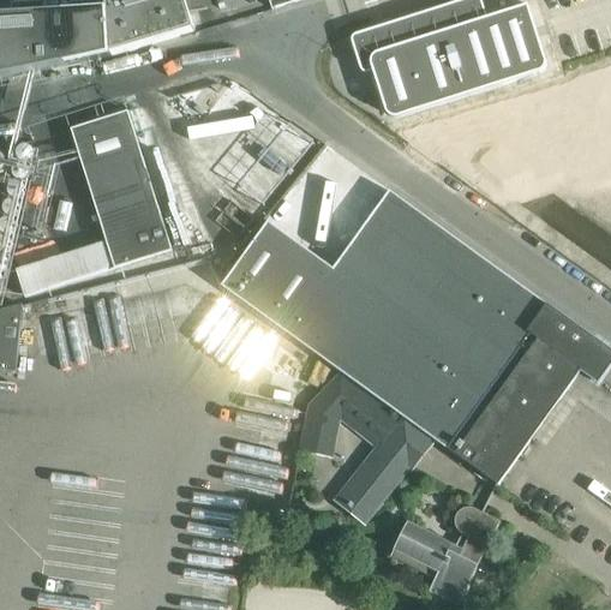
[(0,72),(63,61),(63,63),(108,53),(192,28),(184,0),(106,0),(102,1),(102,3),(103,9),(0,15),(0,72)]
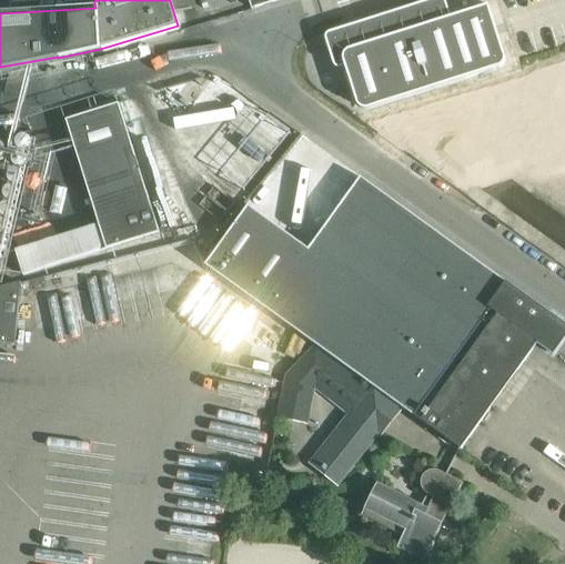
[(94,2),(94,1),(94,0),(8,0),(9,9),(94,2)]
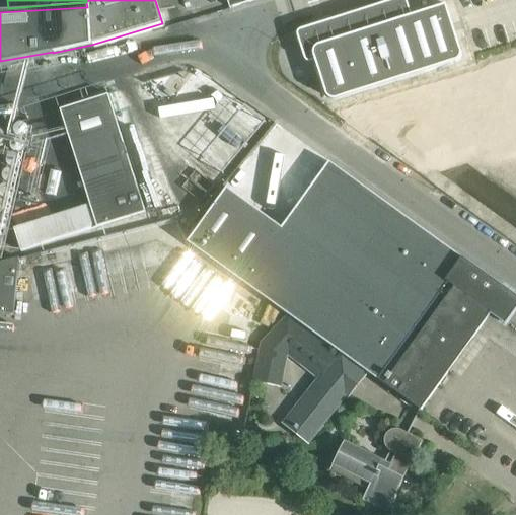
[(311,49),(311,51),(311,52),(311,53),(312,57),(323,90),(323,91),(324,92),(324,93),(325,94),(326,95),(327,95),(328,96),(329,96),(330,96),(332,96),(333,96),(334,96),(335,96),(451,58),(452,58),(453,57),(454,57),(455,56),(456,55),(457,54),(457,53),(458,52),(458,51),(458,50),(458,48),(458,47),(457,47),(443,1),(409,12),(317,42),(316,42),(315,43),(314,44),(313,44),(312,45),(312,46),(311,47),(311,48),(311,49)]
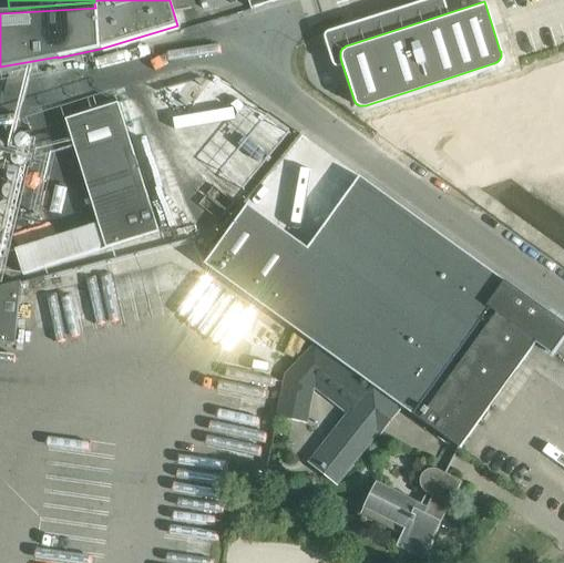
[(8,232),(12,245),(20,272),(156,228),(115,100),(63,116),(95,219),(38,237),(33,224),(8,232)]
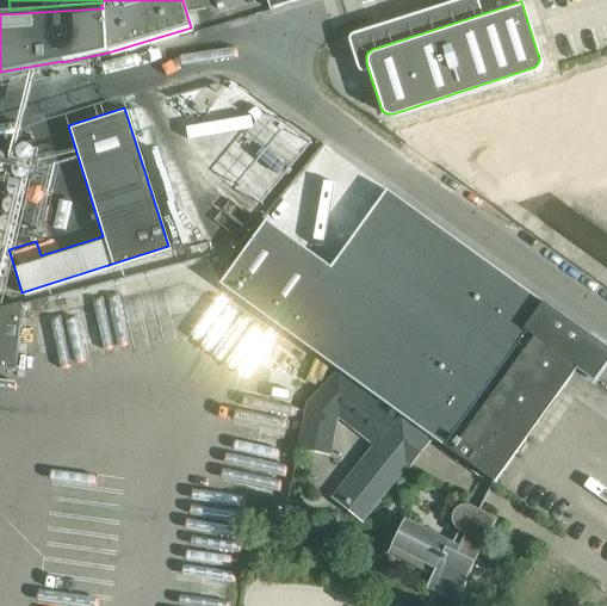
[(19,158),(20,158),(23,158),(25,158),(28,156),(29,155),(30,154),(31,152),(31,149),(31,147),(30,146),(29,144),(29,143),(26,142),(25,141),(23,141),(19,142),(18,142),(17,143),(16,144),(14,146),(14,148),(14,149),(14,150),(14,153),(16,154),(17,156),(19,158)]
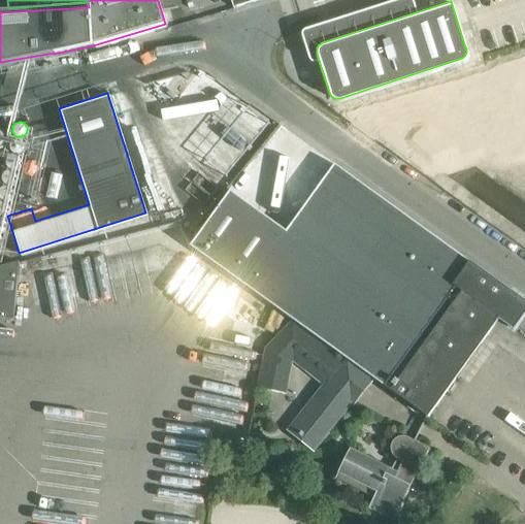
[(12,152),(14,152),(17,153),(19,152),(20,151),(22,150),(23,149),(23,146),(23,144),(23,143),(23,141),(21,139),(20,138),(18,138),(15,137),(13,138),(12,138),(10,139),(9,140),(9,142),(8,143),(8,144),(8,146),(9,148),(9,150),(11,151),(12,152)]
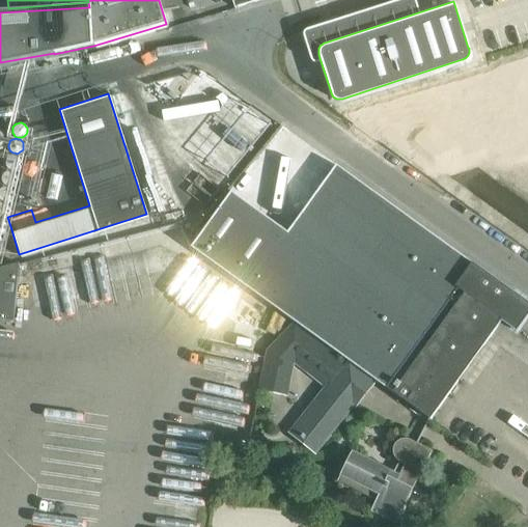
[(20,160),(19,158),(18,157),(16,155),(14,155),(11,155),(10,155),(8,155),(7,156),(6,158),(5,159),(5,160),(4,162),(5,163),(5,164),(6,166),(7,167),(8,168),(10,169),(12,169),(15,168),(17,167),(18,166),(19,165),(20,163),(20,162),(20,160)]
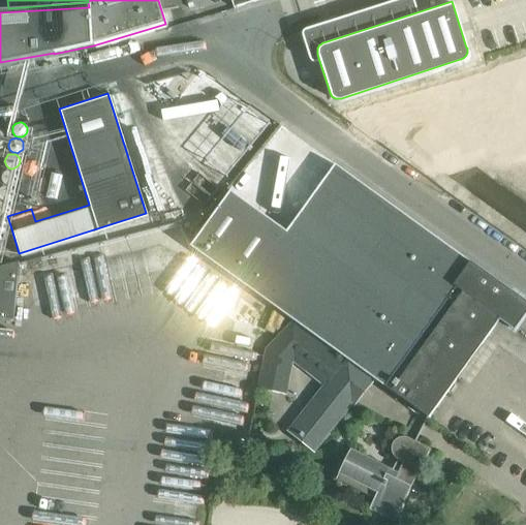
[(525,309),(525,301),(333,161),(284,228),(228,188),(188,244),(291,318),(373,376),(426,414),(497,316),(513,328),(525,309)]
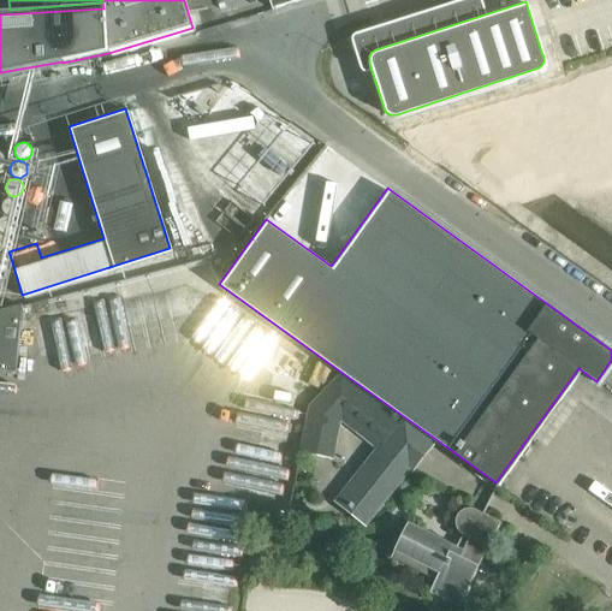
[(6,213),(7,214),(10,214),(13,214),(15,213),(16,211),(17,209),(18,207),(18,206),(18,203),(17,202),(16,200),(13,199),(11,197),(9,197),(6,197),(4,200),(3,201),(1,202),(1,203),(1,206),(1,207),(1,209),(3,211),(4,212),(6,213)]
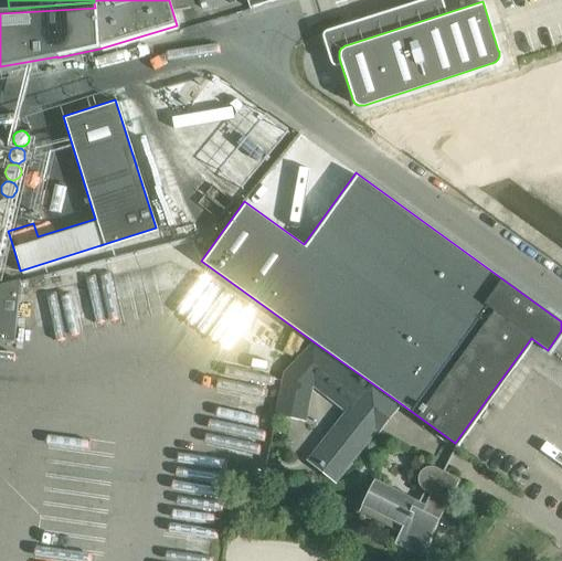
[(12,204),(12,202),(11,200),(9,199),(7,198),(4,198),(1,199),(0,200),(0,212),(1,212),(3,213),(6,213),(8,213),(10,212),(11,210),(12,209),(12,207),(12,205),(12,204)]
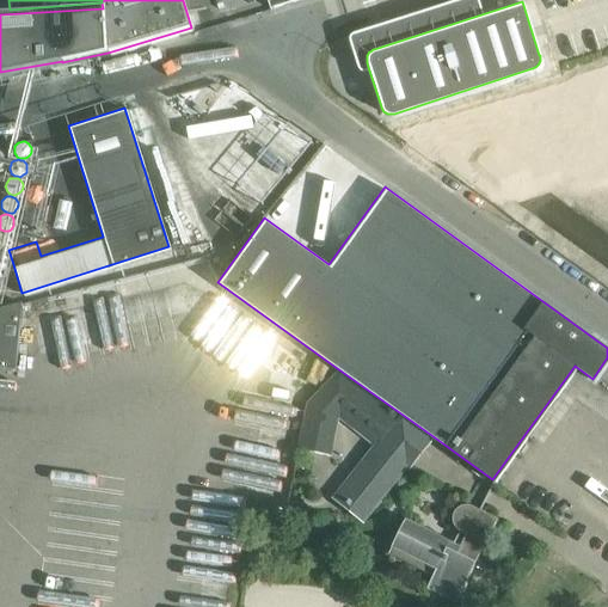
[(0,249),(1,249),(4,249),(6,247),(7,246),(8,244),(10,243),(10,240),(10,239),(8,237),(7,234),(5,233),(2,232),(0,232),(0,249)]
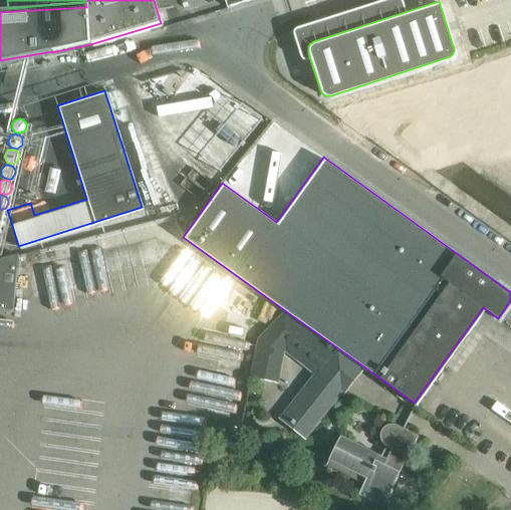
[(0,307),(12,309),(17,252),(0,256),(0,307)]
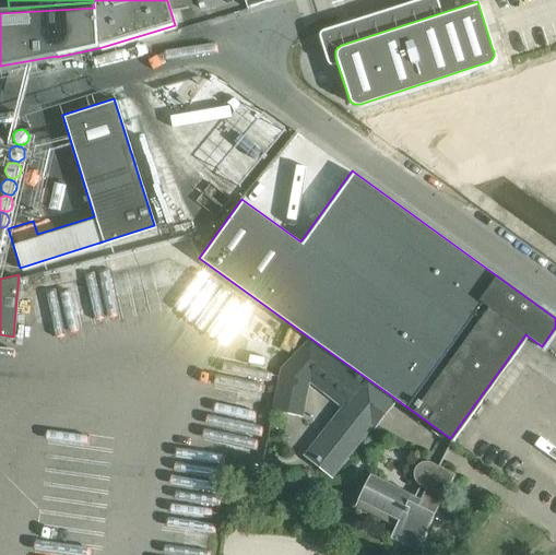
[(394,398),(308,337),(279,366),(270,408),(294,412),(300,378),(308,376),(351,405),(316,450),(310,446),(304,453),(330,474),(394,398)]
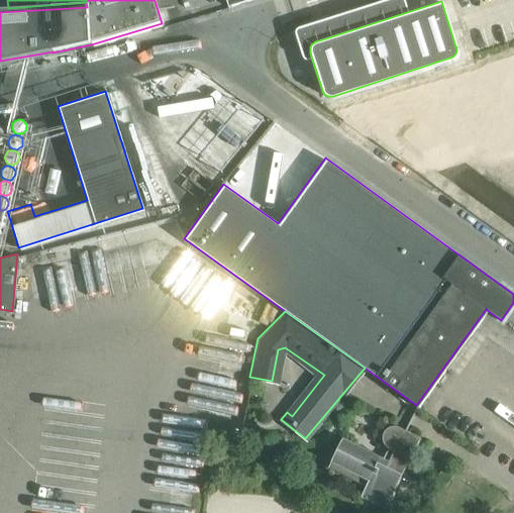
[(381,440),(386,444),(381,455),(340,435),(326,466),(366,486),(362,495),(383,506),(398,475),(397,475),(406,455),(407,456),(418,436),(396,425),(389,423),(382,426),(379,433),(381,440)]
